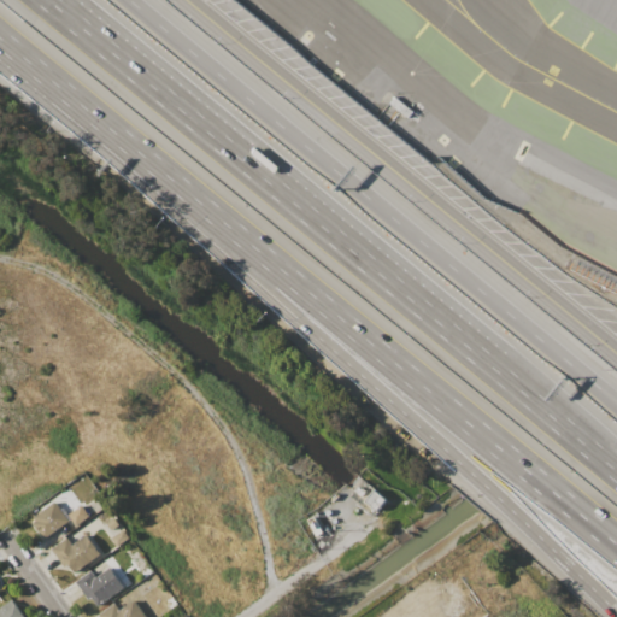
[(386,500),(372,515),(350,494),(362,480),(386,500)]
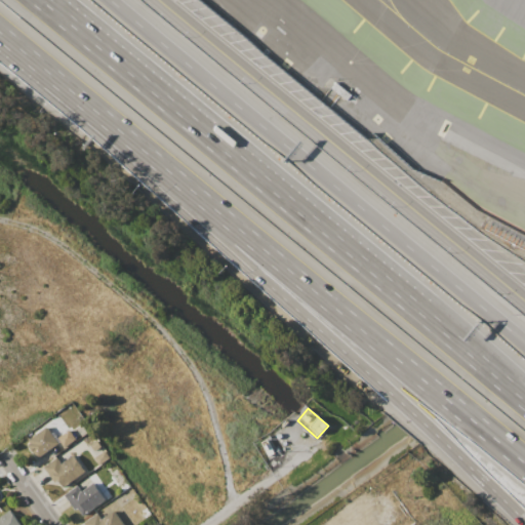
[(46,428),(58,443),(38,459),(26,444),(46,428)]
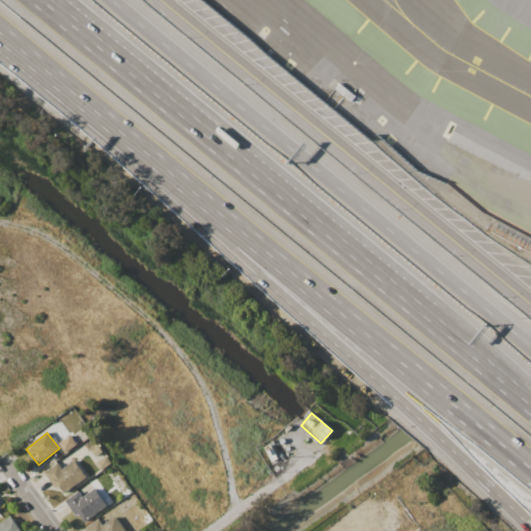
[(61,447),(72,440),(76,445),(64,452),(61,447)]
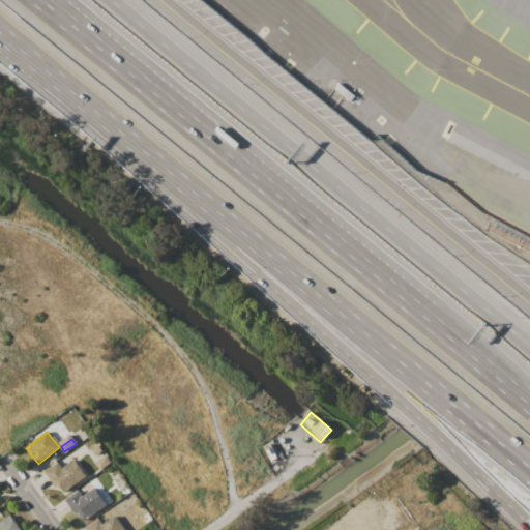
[(46,473),(69,454),(85,475),(60,493),(46,473)]
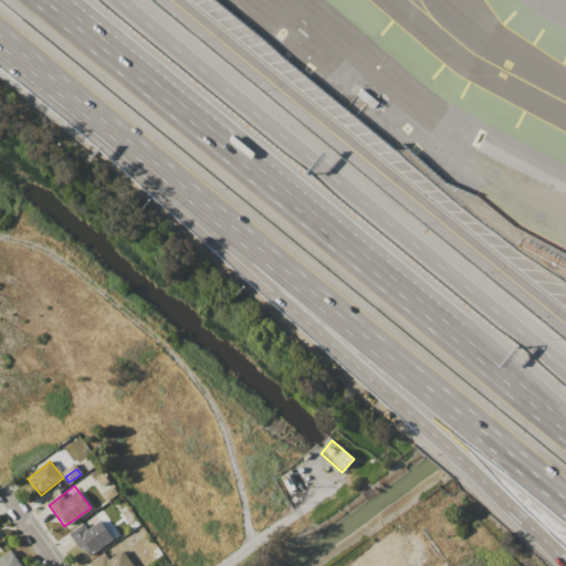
[(102,494),(113,488),(117,493),(106,501),(102,494)]
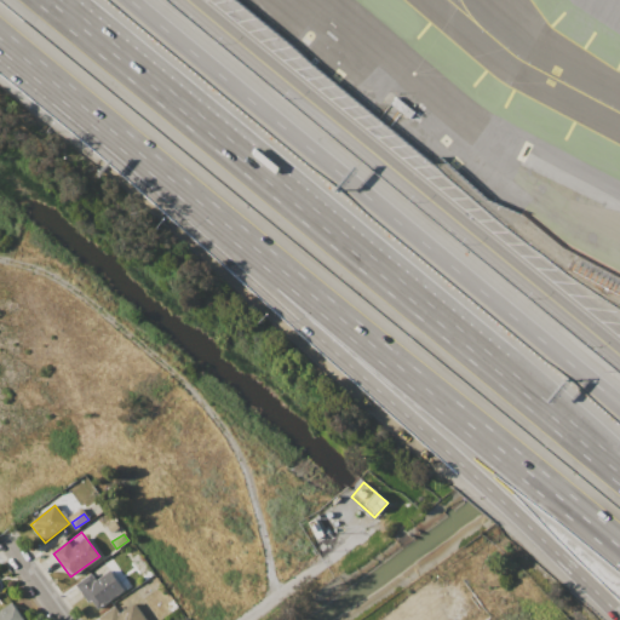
[(76,585),(105,564),(124,590),(95,610),(76,585)]
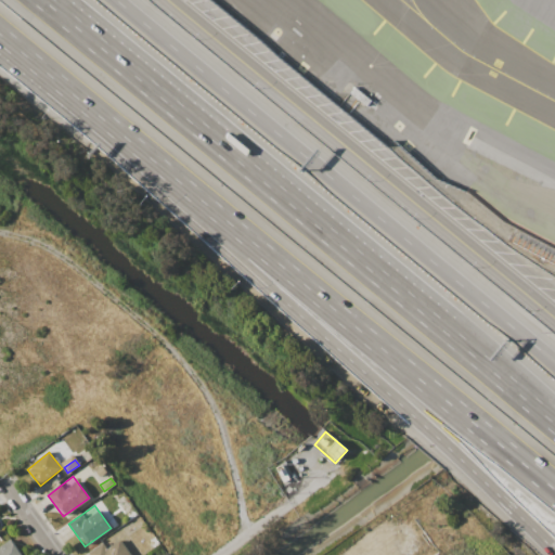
[(90,554),(89,553),(116,534),(130,554),(90,554)]
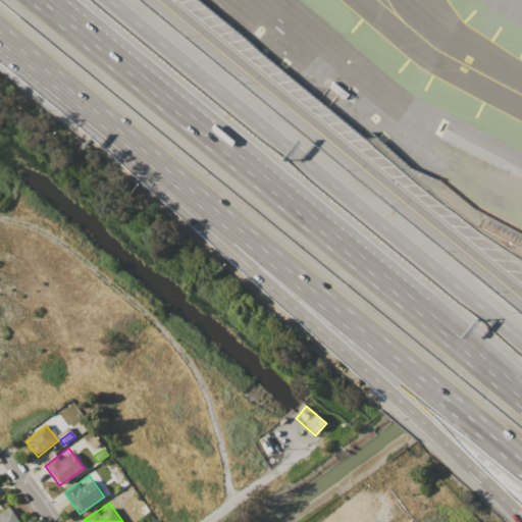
[(0,521),(0,516),(10,509),(20,521),(0,521)]
